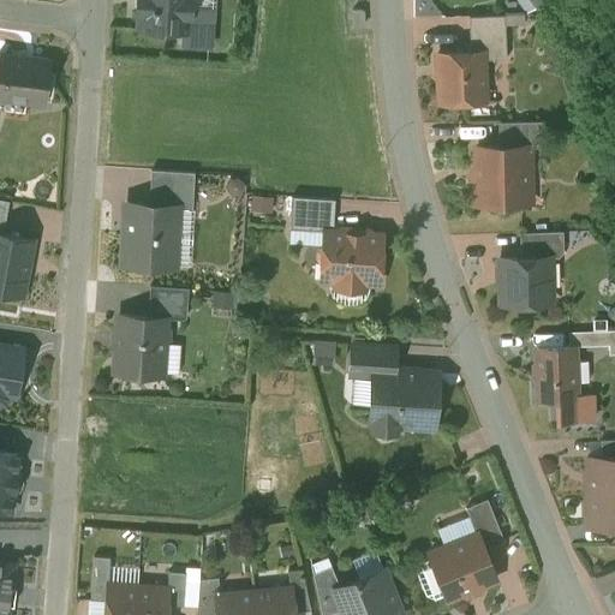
[(137,0),(137,11),(139,11),(139,28),(189,30),(190,0),(137,0)]
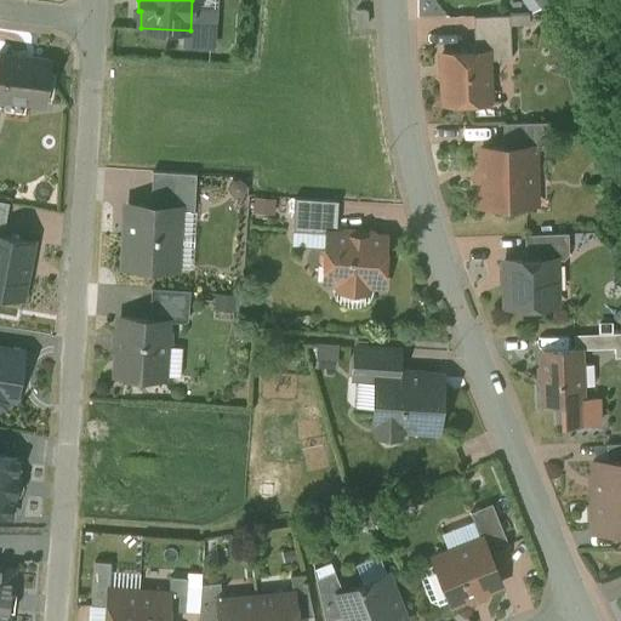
[(510,13),(473,15),(474,51),(486,51),(488,60),(512,58),(510,13)]
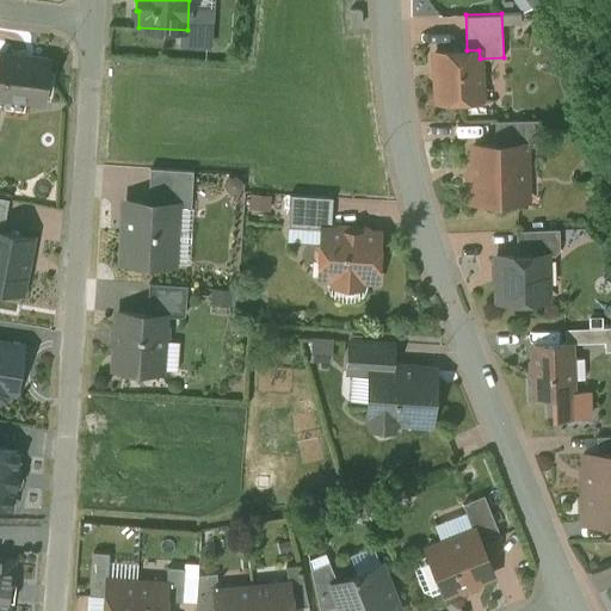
[(467,50),(434,53),(437,100),(481,98),(480,59),(479,50),(467,50)]
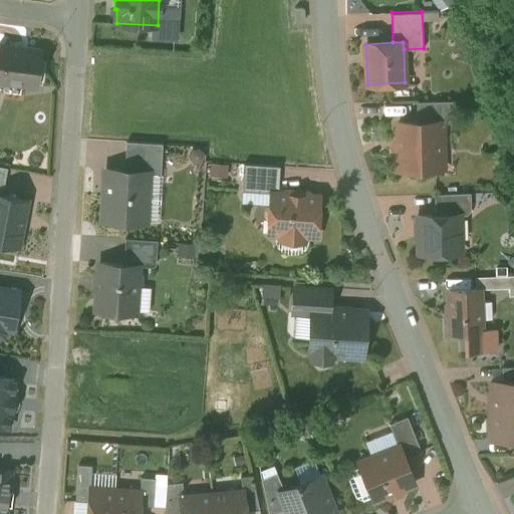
[(26,48),(0,44),(0,79),(19,82),(19,83),(37,86),(42,50),(40,50),(40,51),(26,49),(26,48)]
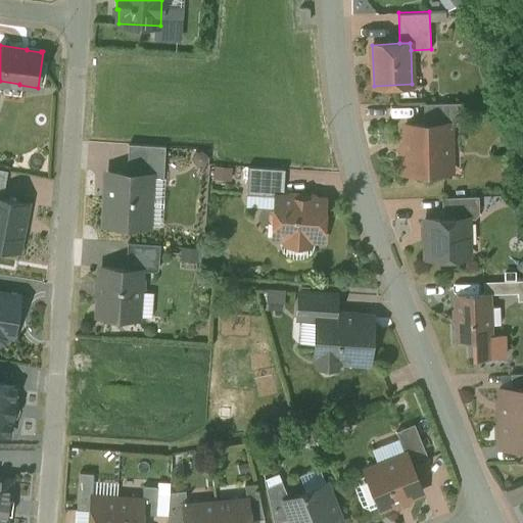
[(461,102),(423,103),(424,124),(450,123),(450,125),(461,125),(461,102)]
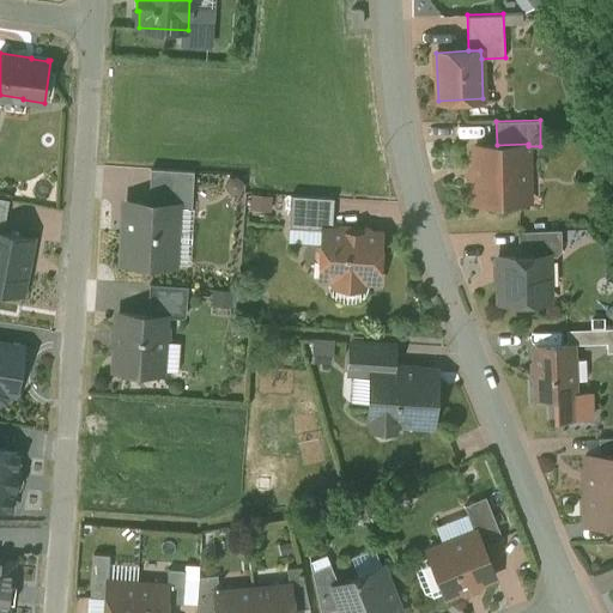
[(497,145),(475,145),(475,175),(471,175),(472,202),(520,201),(520,183),(529,183),(528,146),(528,144),(497,145)]
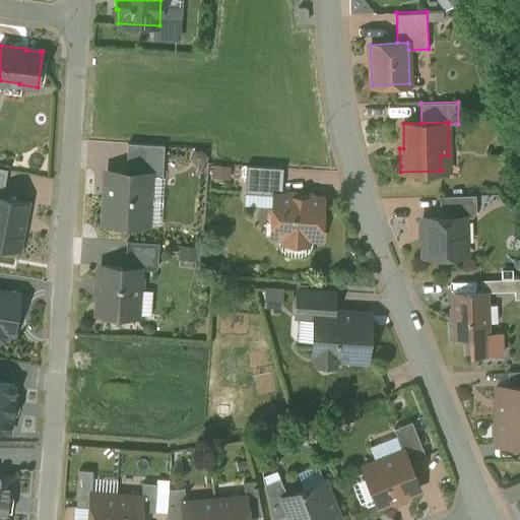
[(165,145),(128,143),(126,174),(150,175),(150,176),(163,177),(165,145)]
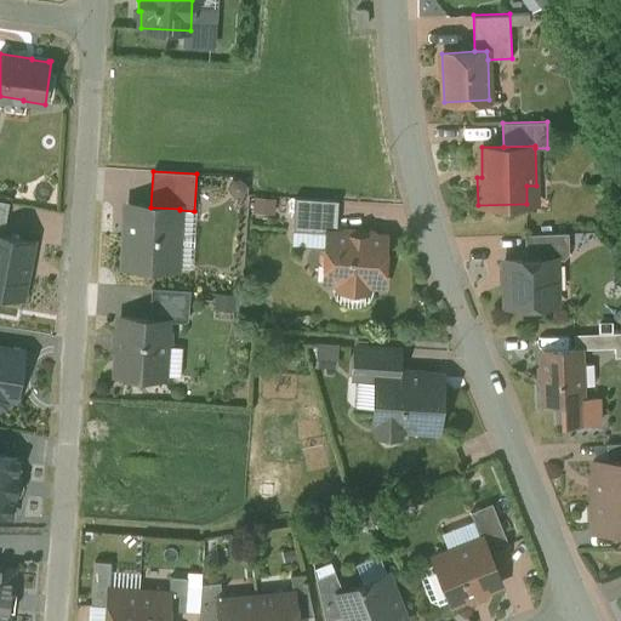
[(339,200),(295,198),(292,231),(328,232),(336,233),(339,200)]
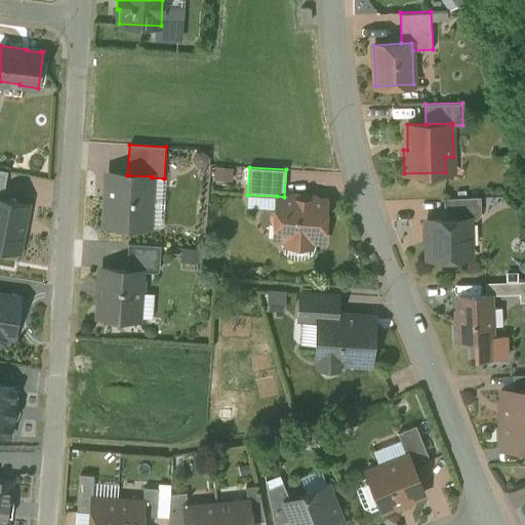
[(127,175),(108,173),(105,225),(107,225),(107,224),(147,226),(146,228),(149,228),(152,177),(152,176),(127,175)]
